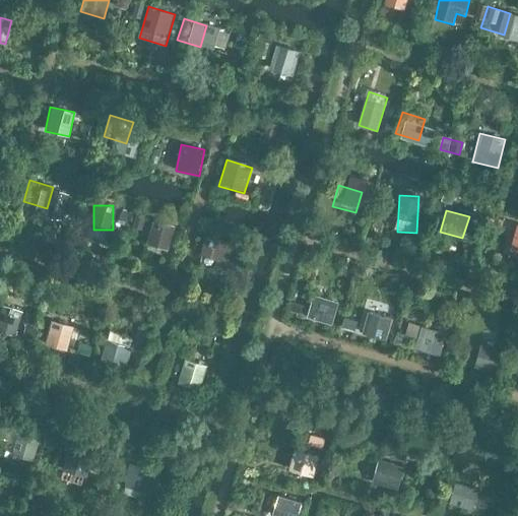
[(148,236),(152,219),(136,216),(133,233),(148,236)]
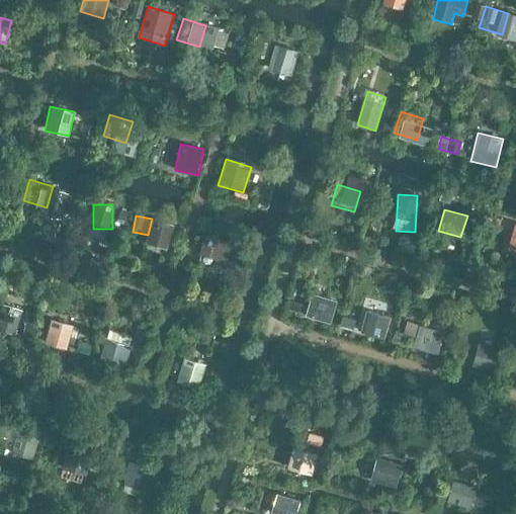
[(154,219),(148,244),(168,249),(175,225),(154,219)]
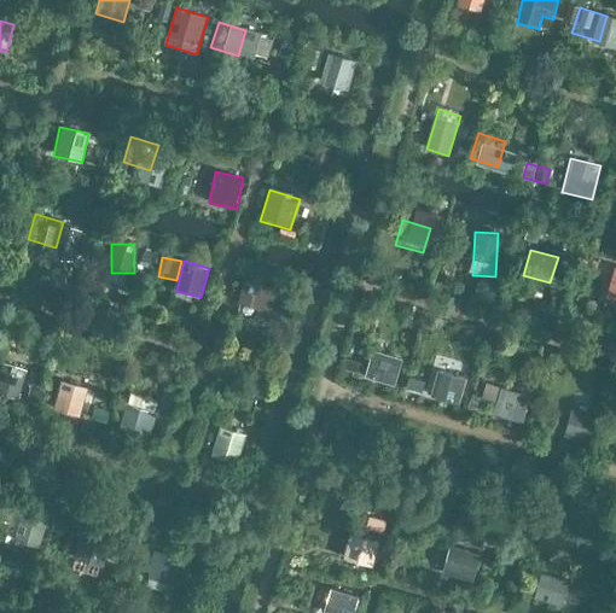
[(615,301),(615,267),(614,266),(604,298),(615,301)]
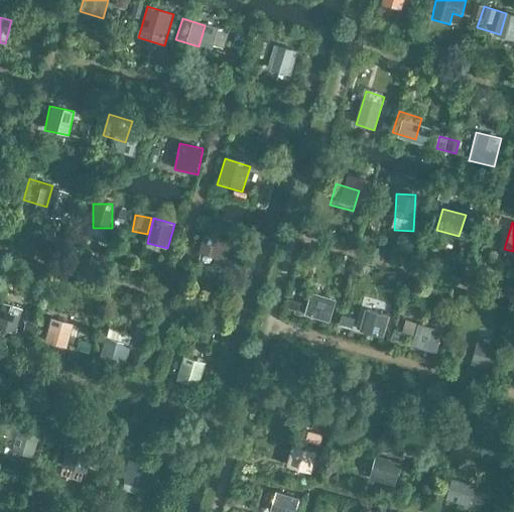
[(228,260),(232,239),(204,234),(200,255),(228,260)]
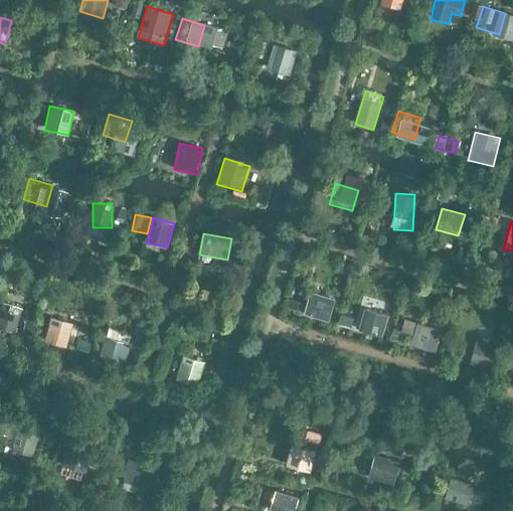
[(304,316),(329,323),(336,300),(310,293),(304,316)]
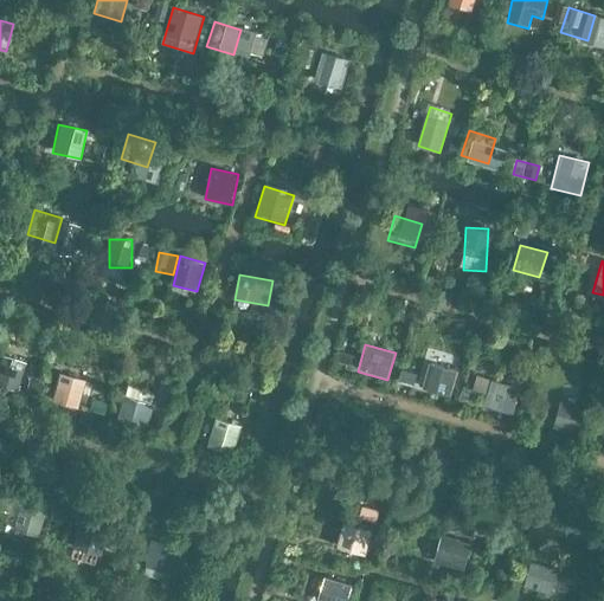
[(426,376),(434,351),(406,344),(399,368),(426,376)]
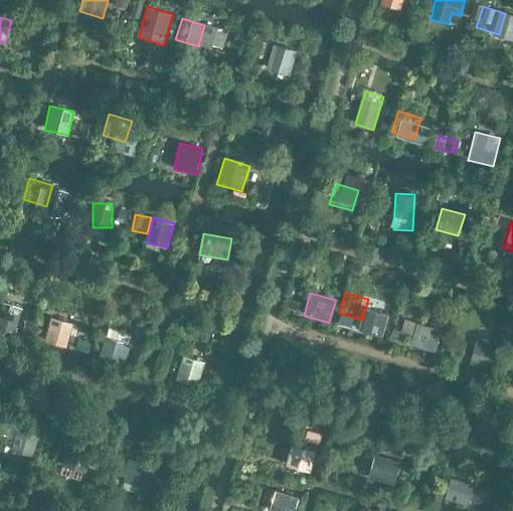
[(86,343),(92,322),(68,316),(62,337),(86,343)]
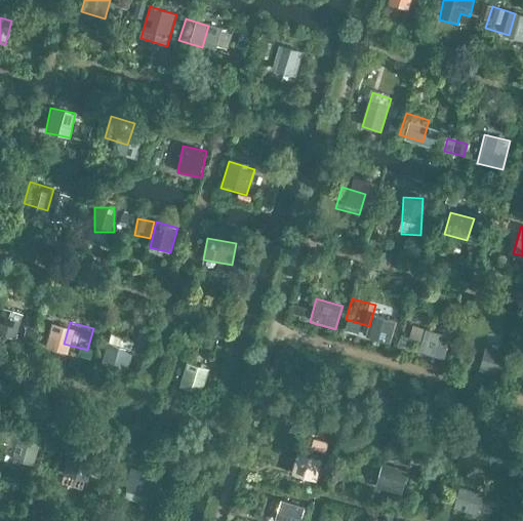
[(403,349),(445,361),(452,337),(409,325),(403,349)]
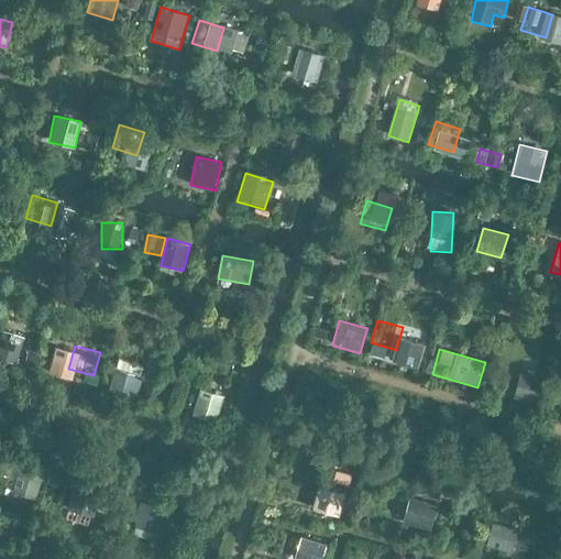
[(136,401),(146,368),(117,359),(107,392),(136,401)]
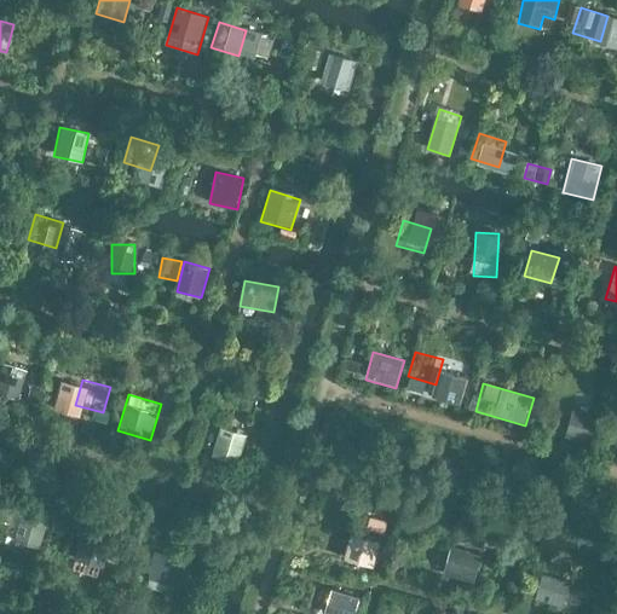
[(587,430),(595,405),(568,397),(560,422),(587,430)]
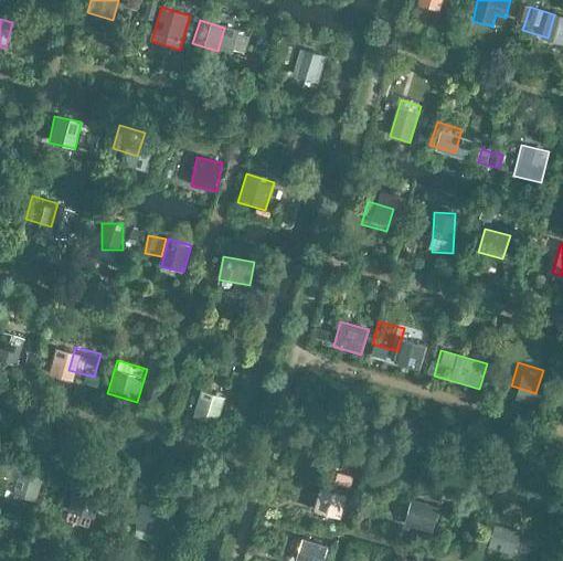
[(219,424),(225,397),(201,391),(194,417),(219,424)]
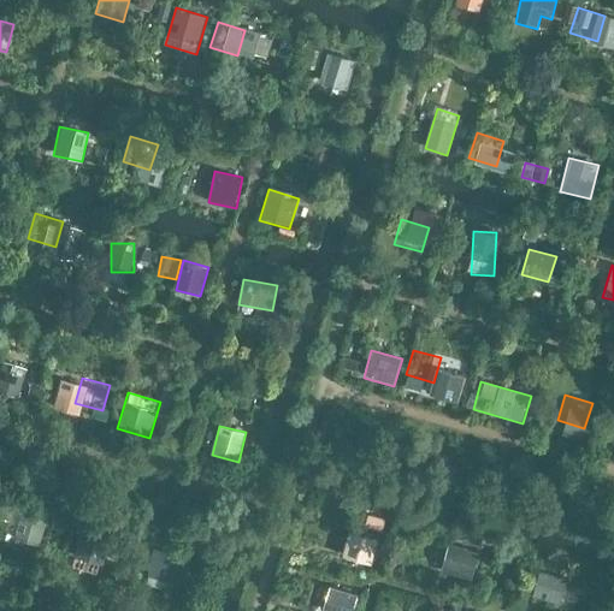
[(0,526),(5,528),(13,503),(0,498),(0,526)]
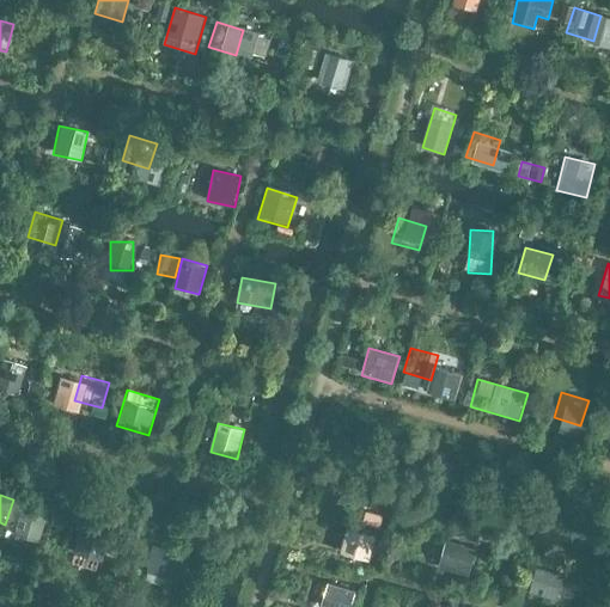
[(360,539),(367,514),(341,506),(334,531),(360,539)]
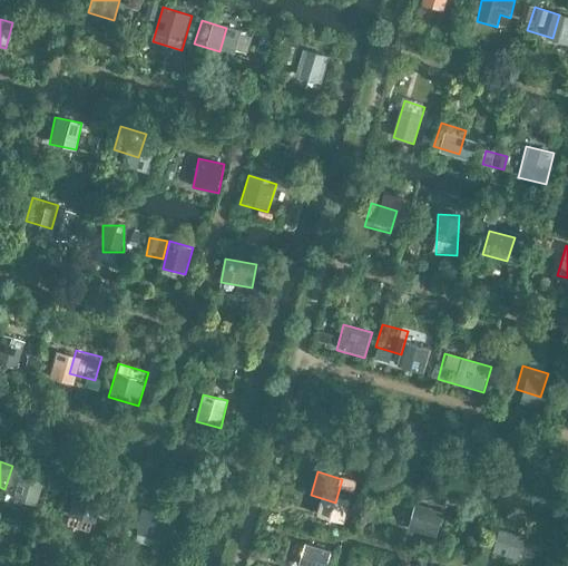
[(70,519),(96,523),(99,497),(74,494),(70,519)]
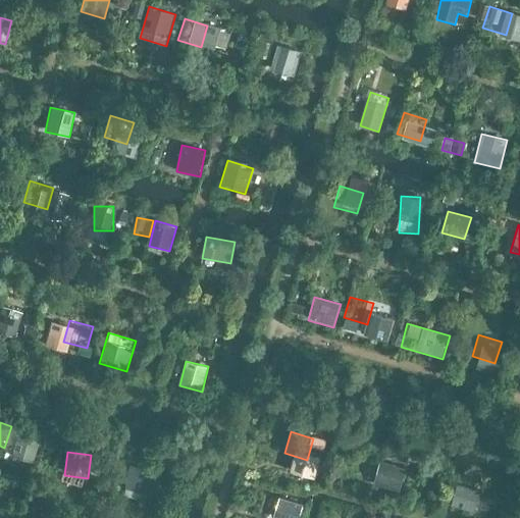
[(128,467),(120,498),(145,504),(153,473),(128,467)]
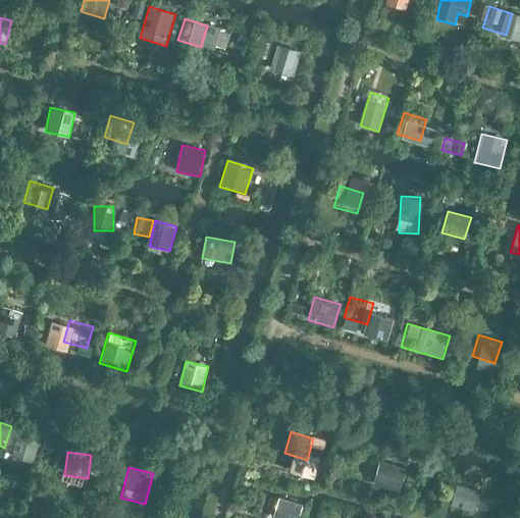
[(475,514),(481,489),(457,483),(451,507),(475,514)]
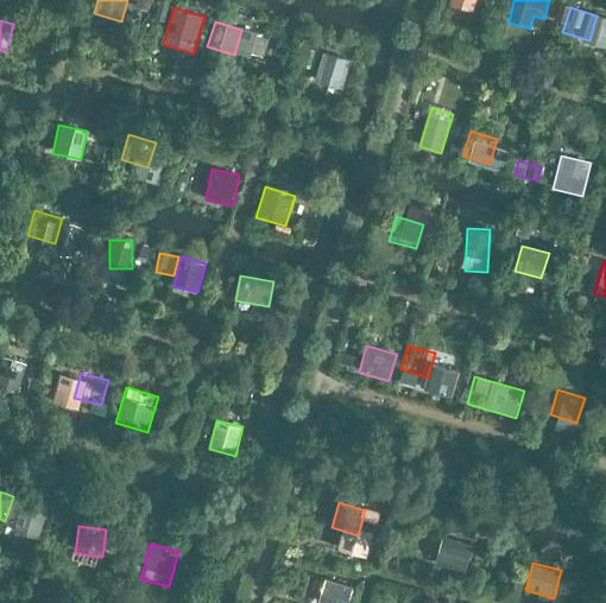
[(562,572),(559,584),(581,590),(585,578),(562,572)]
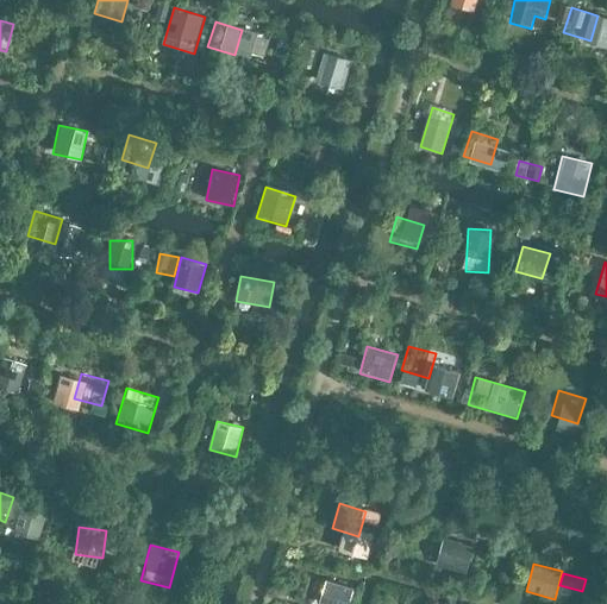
[(350,603),(355,590),(326,580),(318,603),(350,603)]
